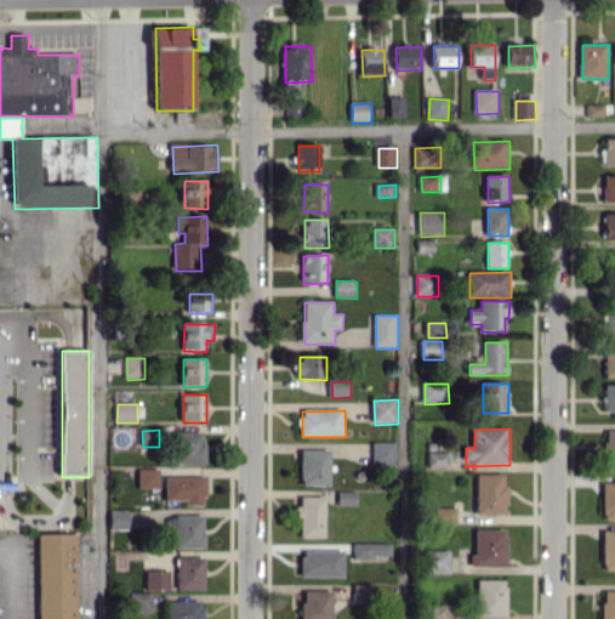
[(206,466),(208,433),(178,432),(178,465),(206,466)]
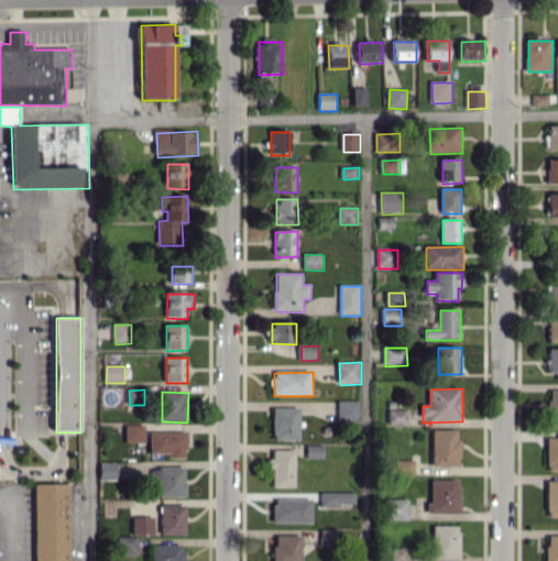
[(360,402),(340,403),(341,424),(361,422),(360,402)]
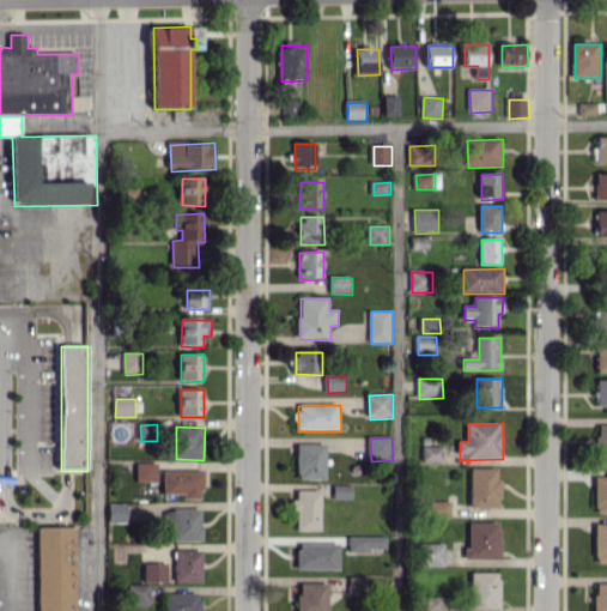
[(327,481),(328,446),(299,446),(298,481),(327,481)]
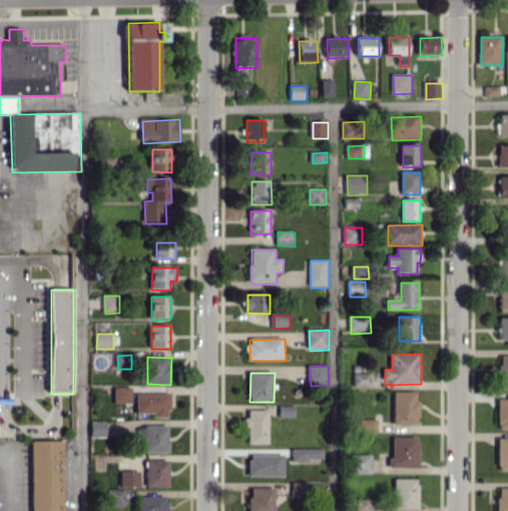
[(356,387),(372,388),(373,375),(357,374),(356,387)]
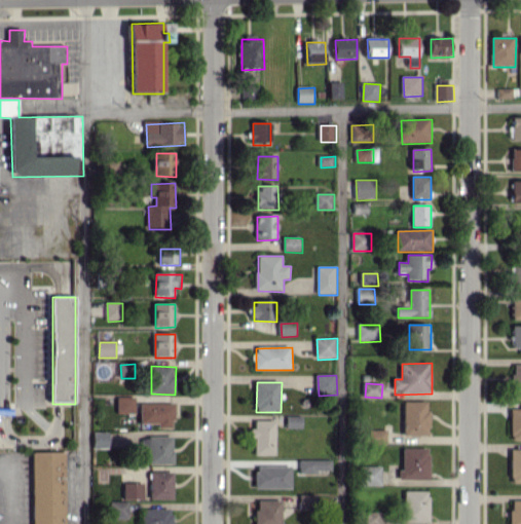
[(119,398),(119,415),(138,414),(137,398),(119,398)]
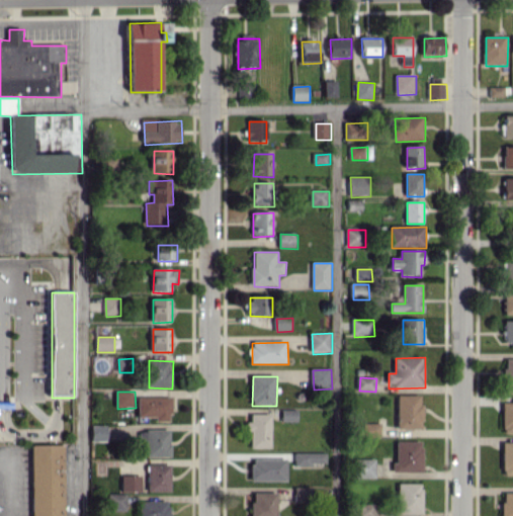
[(399,430),(424,430),(424,396),(399,397),(399,430)]
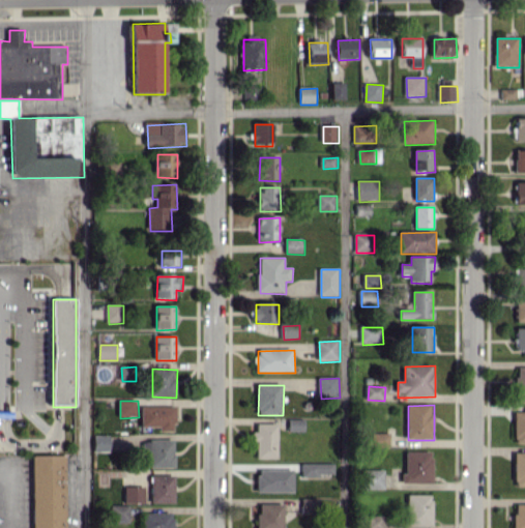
[(176,433),(176,407),(143,408),(143,429),(162,428),(162,433),(176,433)]
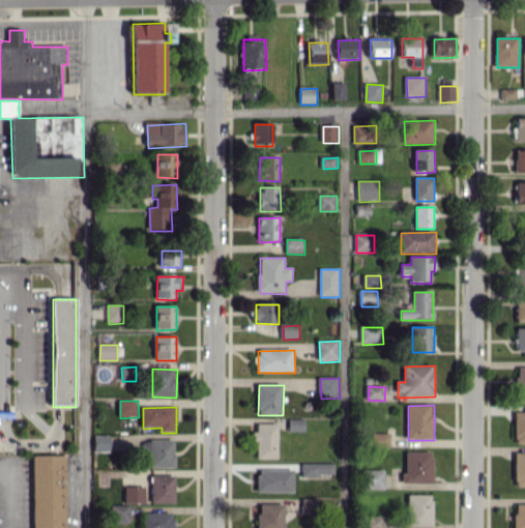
[(290,433),(307,432),(307,420),(290,420),(290,433)]
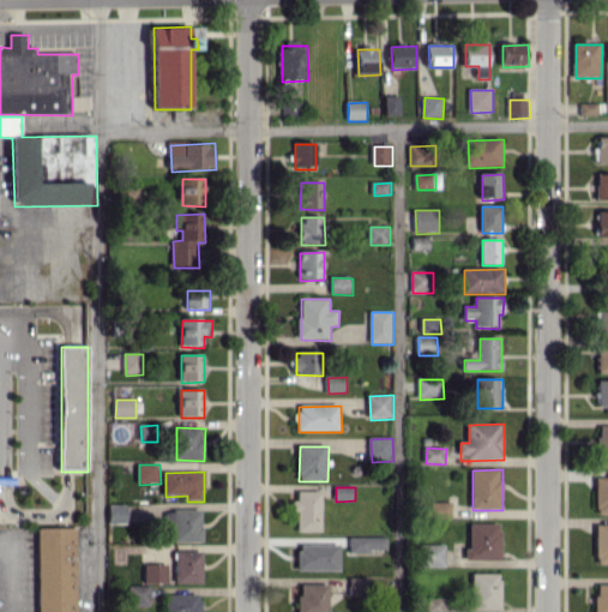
[(323,492),(298,493),(299,533),(323,533),(323,492)]
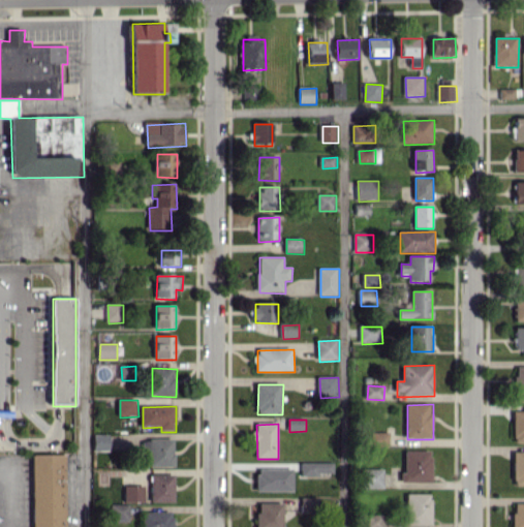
[(373,446),(391,447),(391,434),(373,433),(373,446)]
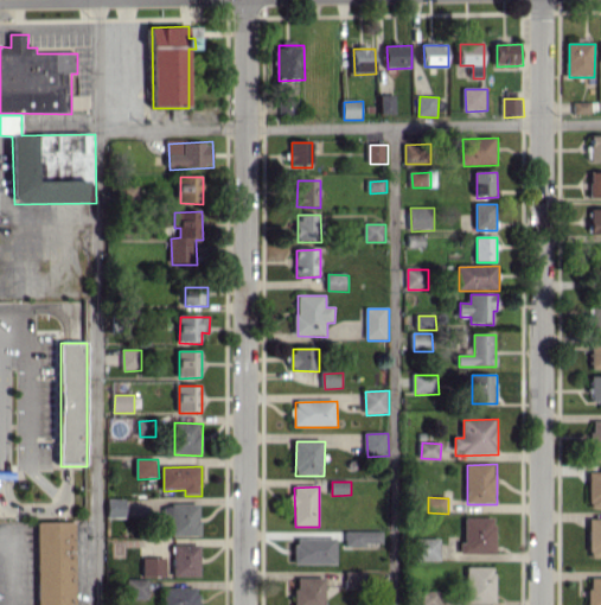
[(110,518),(155,517),(155,500),(109,502),(110,518)]
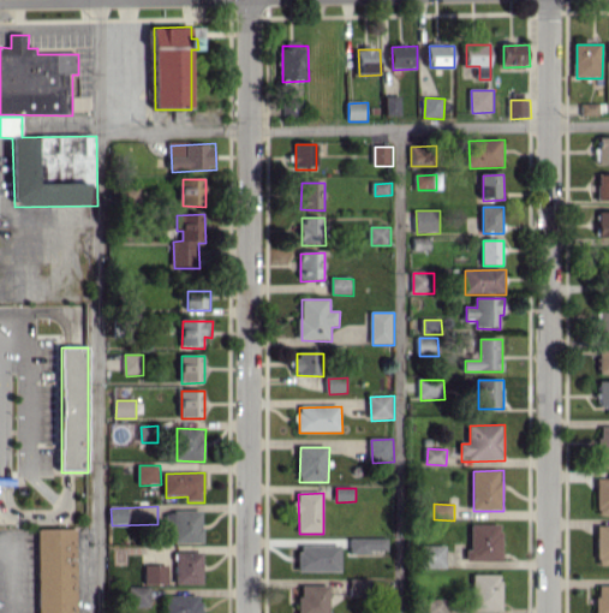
[(204,512),(167,512),(167,527),(175,527),(177,545),(204,545),(204,512)]
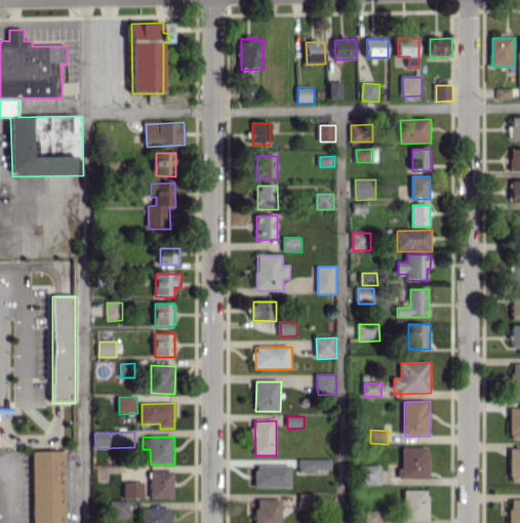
[(430,480),(430,448),(404,448),(404,471),(400,471),(400,480),(430,480)]
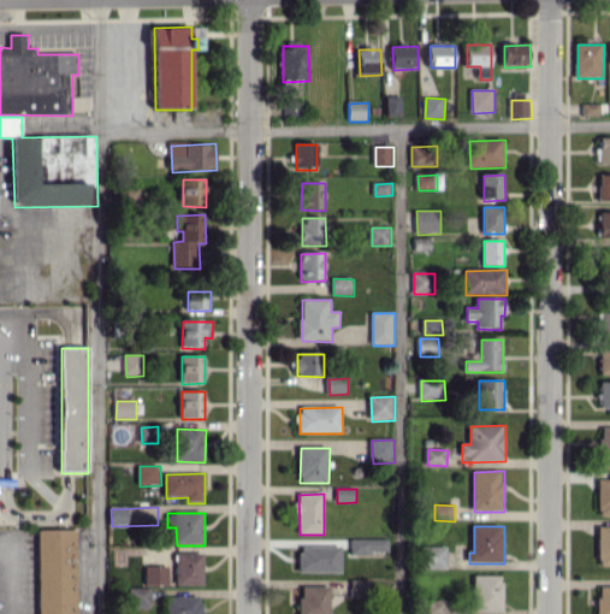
[(609,527),(600,527),(599,567),(609,567),(609,527)]
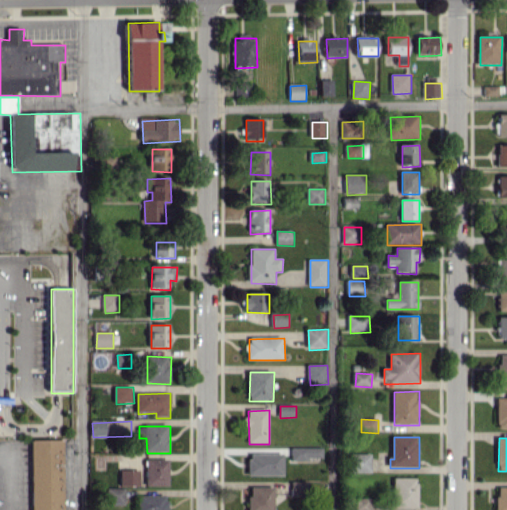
[(32,442),(33,509),(65,509),(64,441),(32,442)]
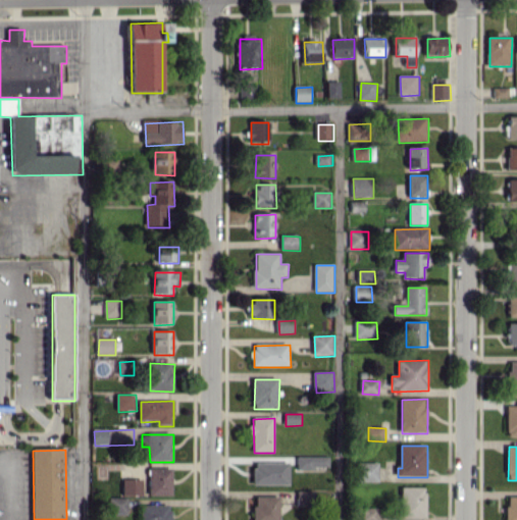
[(331,458),(299,457),(299,469),(330,470),(331,458)]
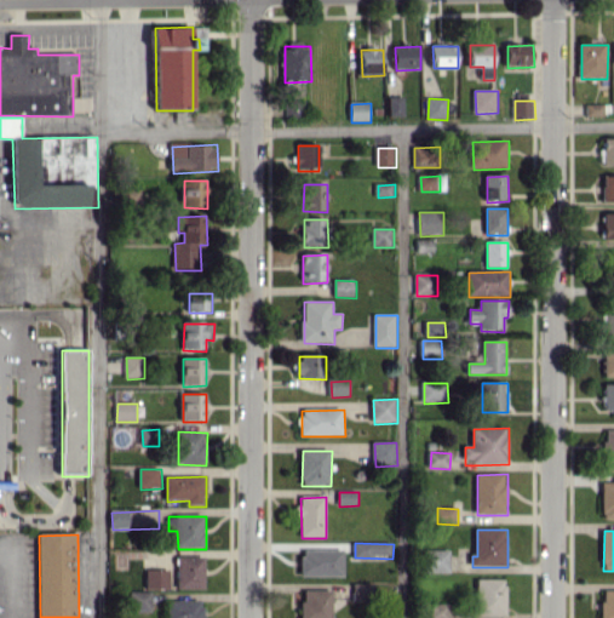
[(345,578),(345,551),(303,551),(303,577),(345,578)]
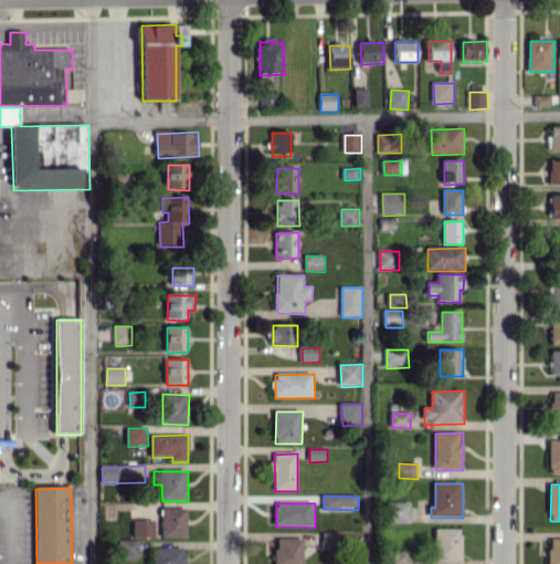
[(412,524),(412,503),(388,503),(389,524),(412,524)]
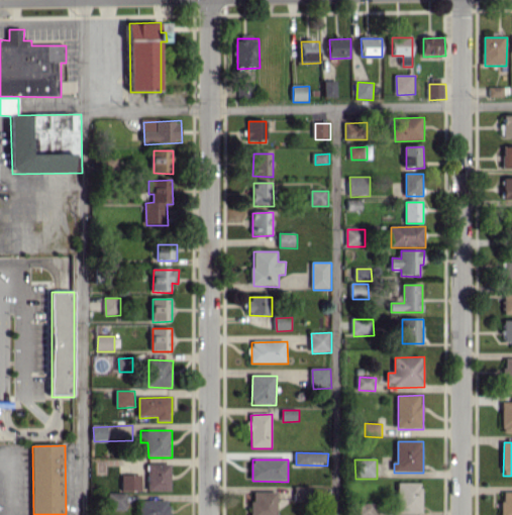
[(172,466),(149,466),(148,492),(172,492),(172,466)]
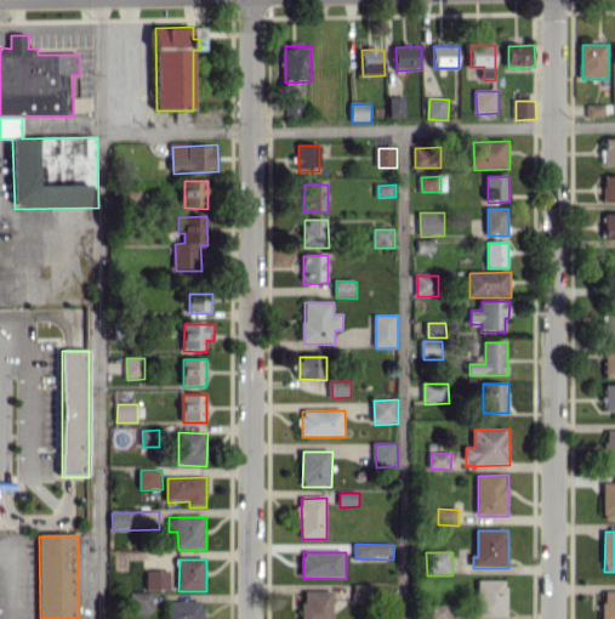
[(148,591),(171,591),(171,572),(148,572),(148,591)]
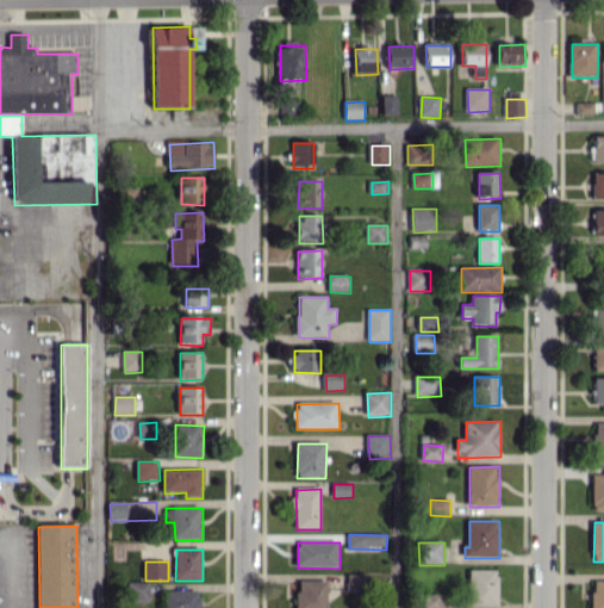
[(499,607),(499,571),(471,571),(469,606),(499,607)]
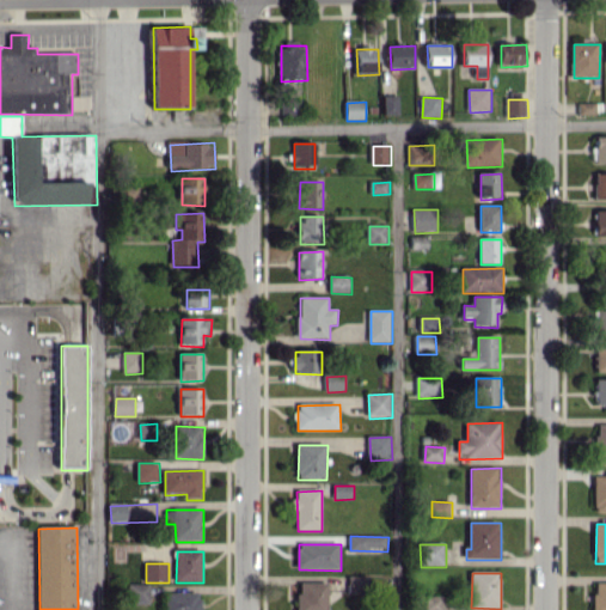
[(369,577),(349,577),(349,593),(371,593),(369,577)]
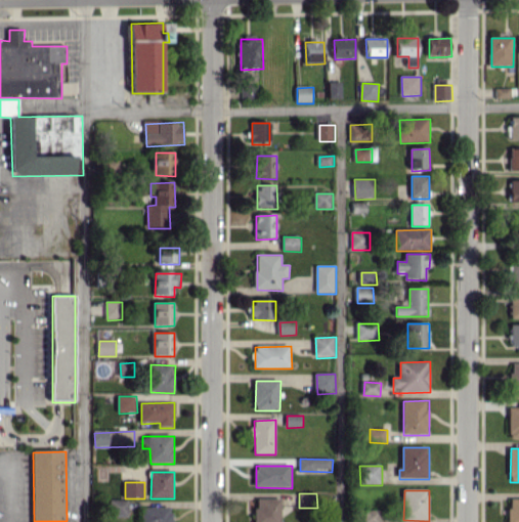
[(282,521),(283,499),(257,498),(255,521),(282,521)]
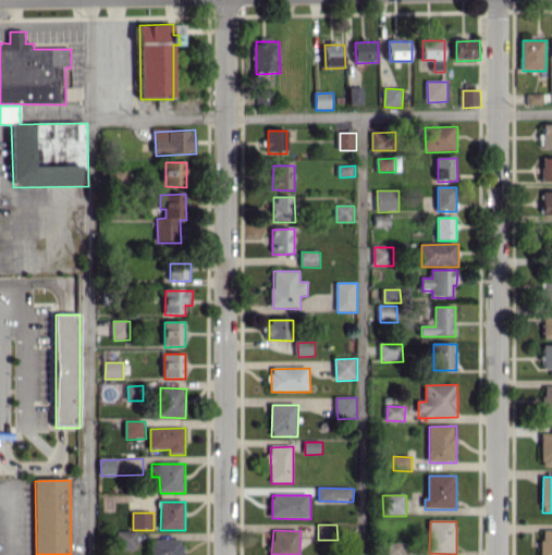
[(551,531),(542,531),(542,554),(551,554),(551,531)]
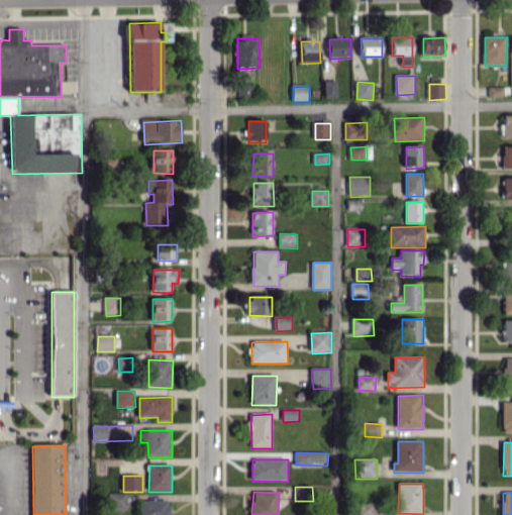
[(127,494),(110,495),(110,511),(128,511),(127,494)]
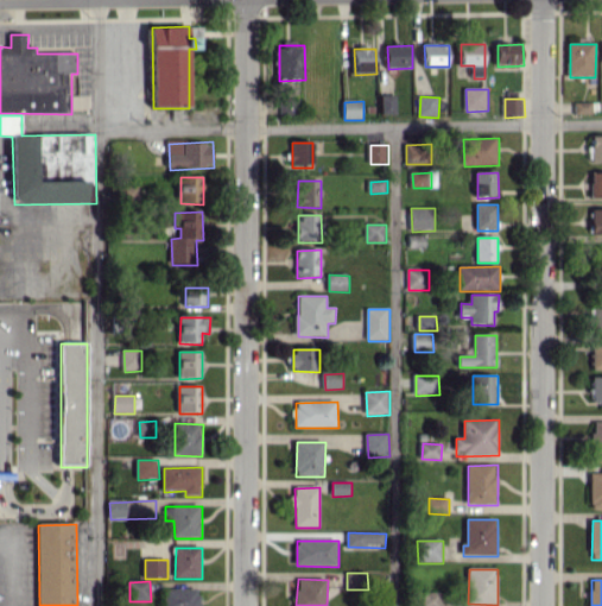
[(201,605),(201,589),(165,591),(165,605),(201,605)]
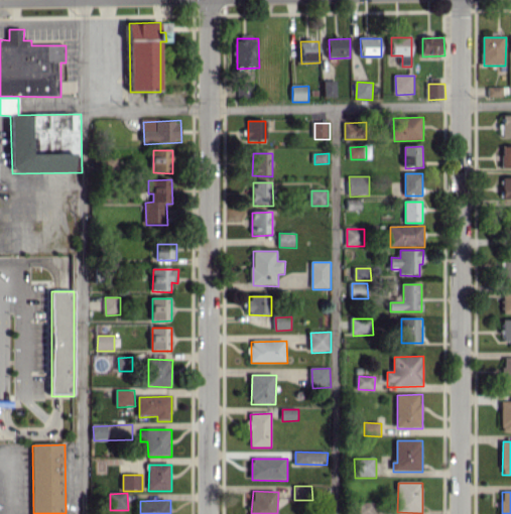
[(378,513),(379,503),(360,503),(359,513),(378,513)]
